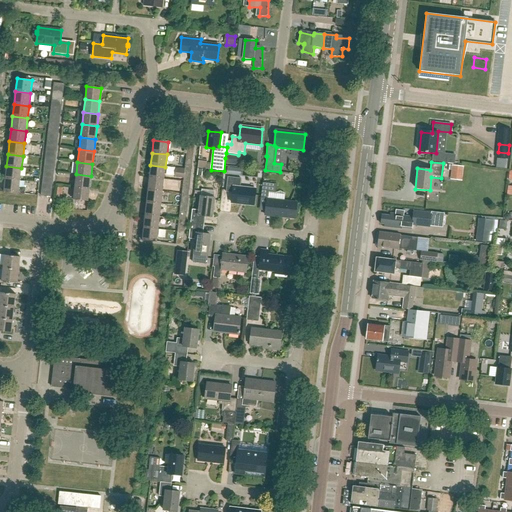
[(164,179),(165,167),(150,165),(149,178),(164,179)]
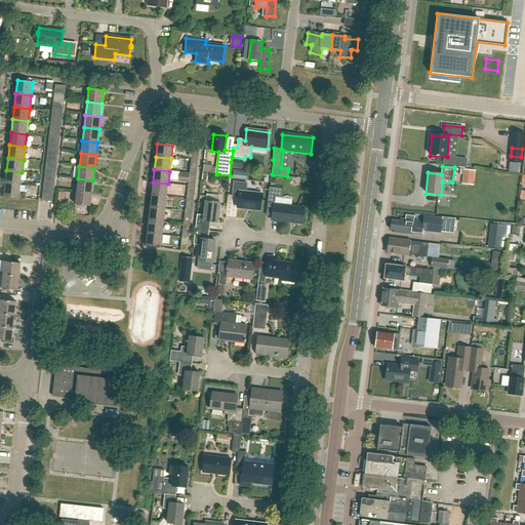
[(21,186),(22,172),(6,170),(5,184),(21,186)]
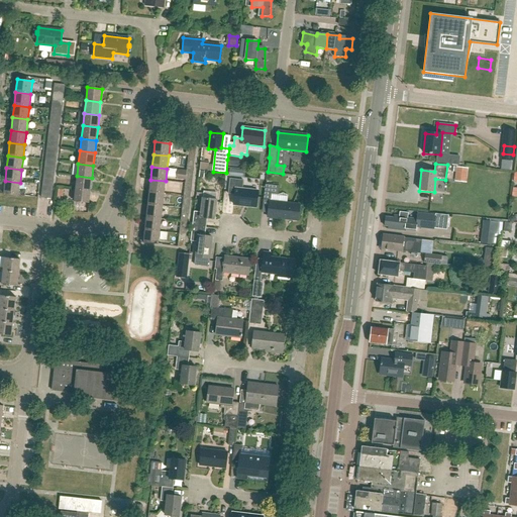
[(456,168),(455,175),(468,176),(468,169),(456,168)]
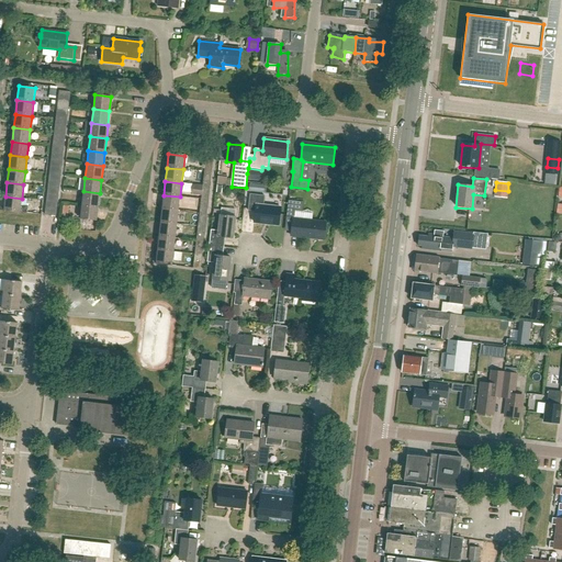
[(193,186),(192,194),(201,195),(202,187),(193,186)]
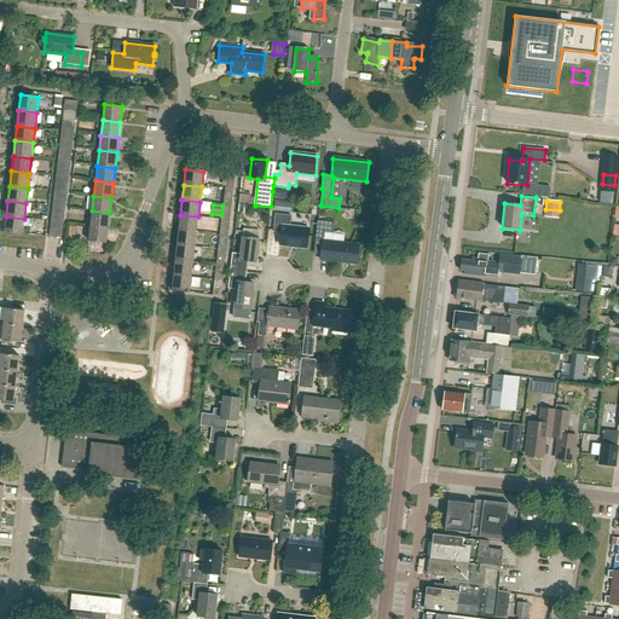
[(108,229),(110,213),(92,210),(90,226),(108,229)]
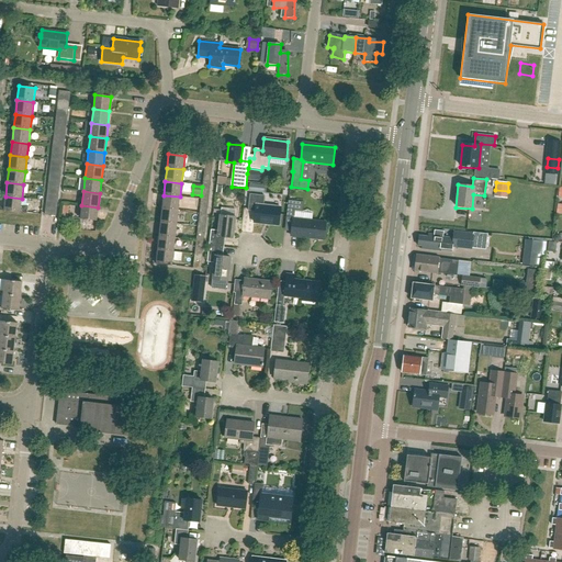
[(178,211),(180,197),(164,195),(161,209),(178,211)]
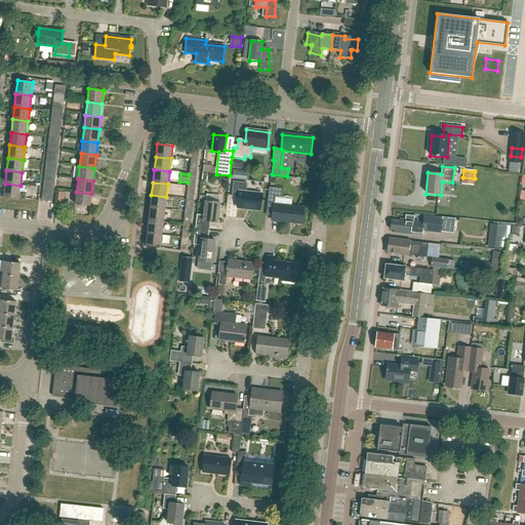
[(260,211),(263,195),(246,193),(247,184),(234,183),(232,197),(238,198),(237,208),(260,211)]
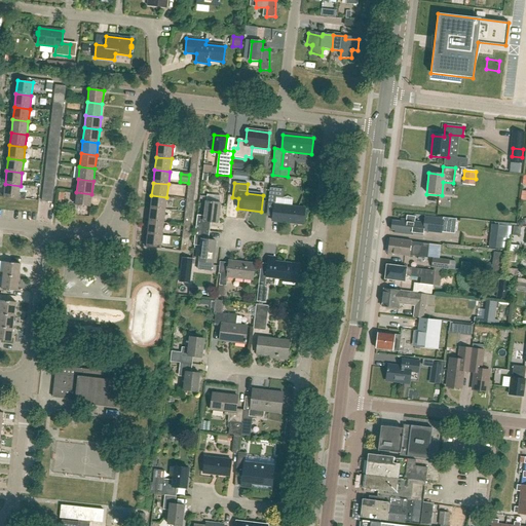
[(20,193),(21,186),(5,184),(4,197),(3,197),(25,199),(26,194),(20,193)]
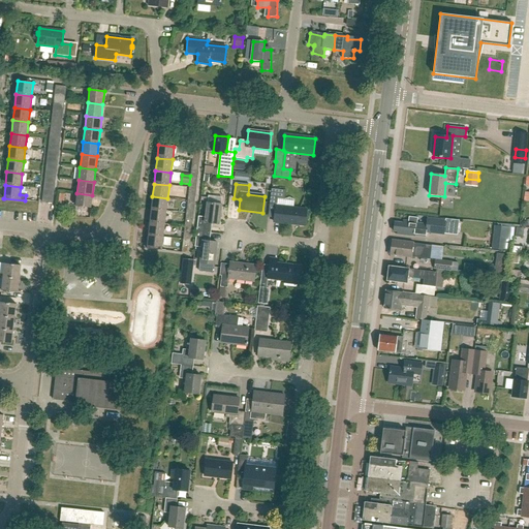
[(271,189),(270,204),(276,205),(277,199),(284,200),(285,191),(271,189)]
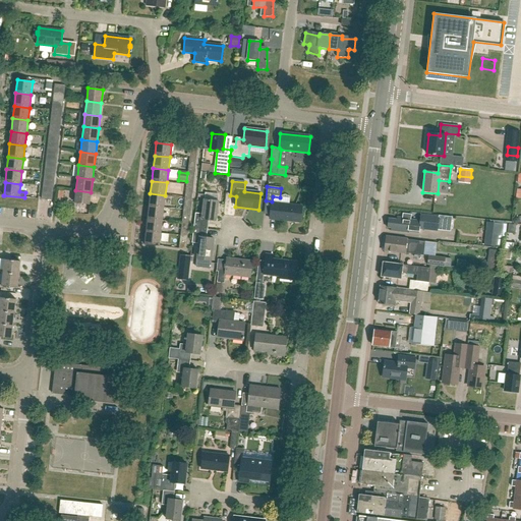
[(90,206),(91,192),(75,190),(74,204),(90,206)]
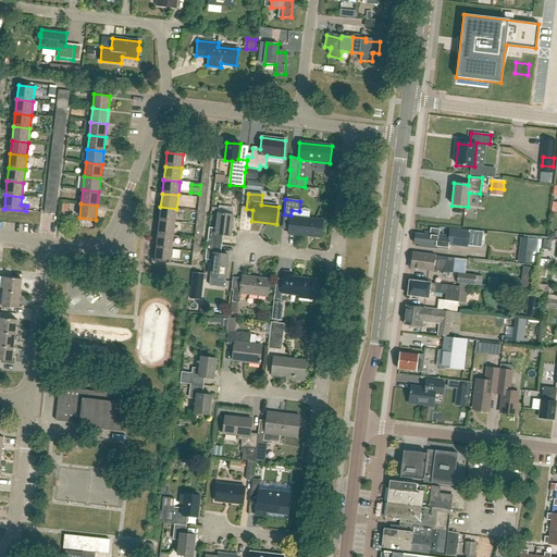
[(175,222),(176,209),(160,207),(159,221),(175,222)]
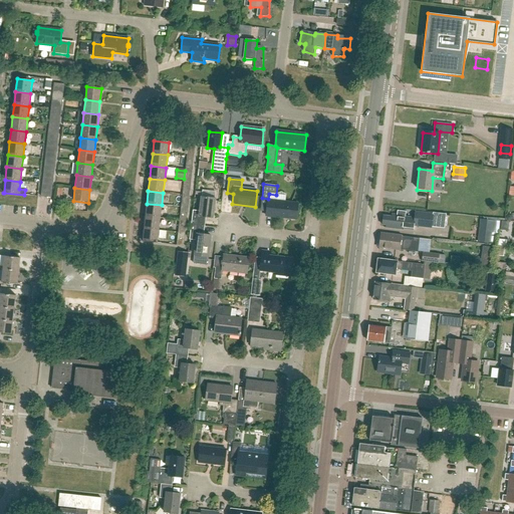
[(192,225),(205,227),(206,218),(213,219),(215,199),(201,198),(200,212),(193,211),(191,225),(192,225)]
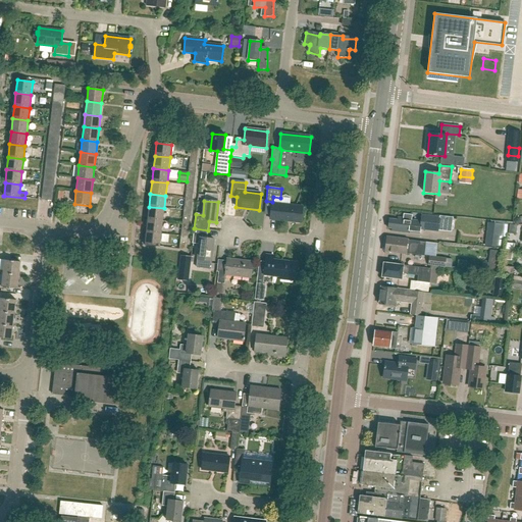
[(270,219),(301,223),(303,207),(272,204),(270,219)]
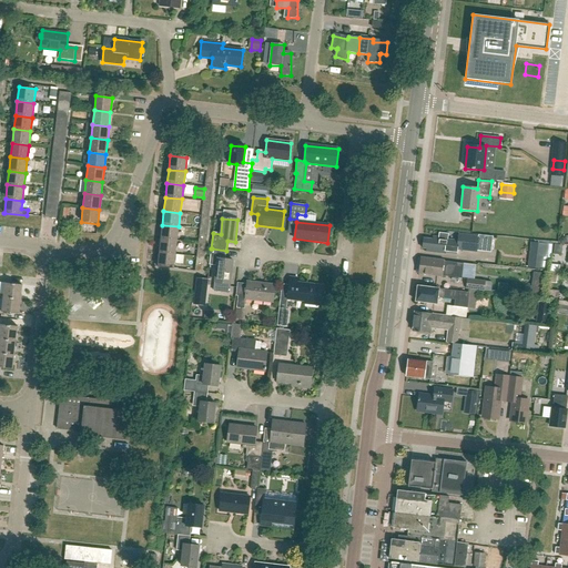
[(176,241),(179,226),(162,225),(160,239),(176,241)]
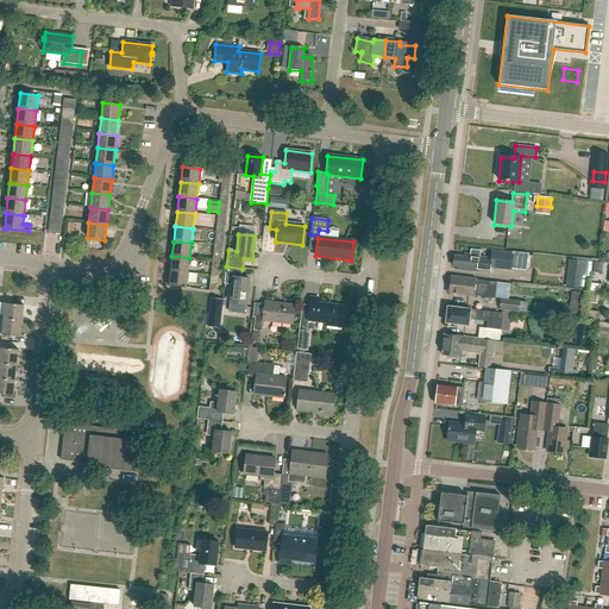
[(479,258),(479,252),(471,251),(471,256),(464,255),(464,258),(453,257),(452,267),(457,267),(457,270),(477,272),(477,267),(490,268),(510,270),(513,255),(491,252),(490,259),(479,258)]
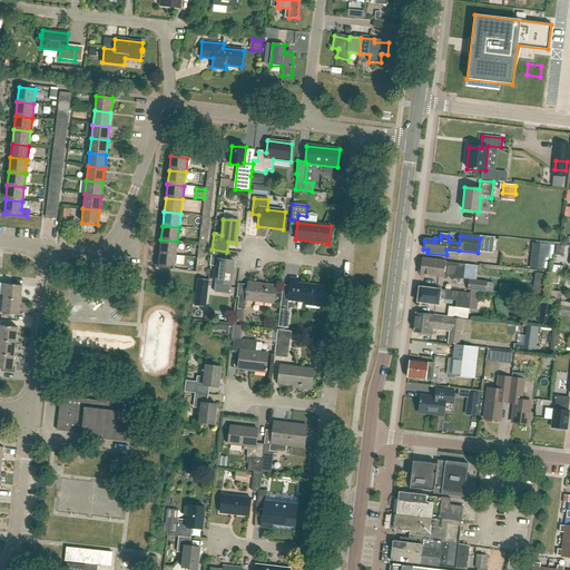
[(176,255),(177,242),(160,239),(159,254),(176,255)]
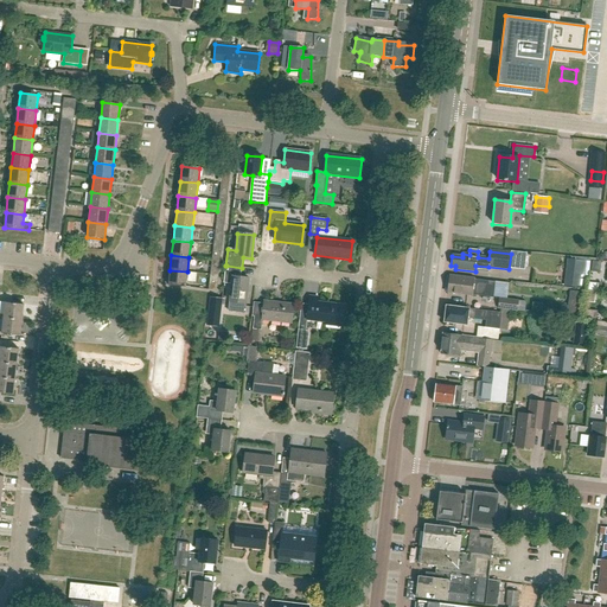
[(567,259),(566,274),(581,275),(583,261),(567,259)]
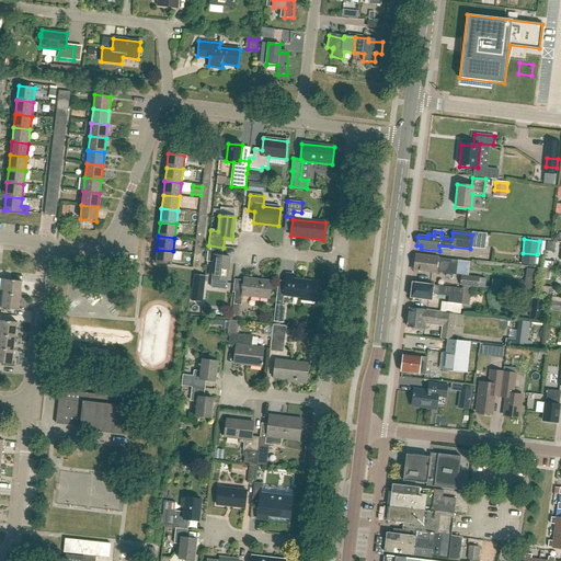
[(548,241),(547,250),(554,251),(556,242),(548,241)]
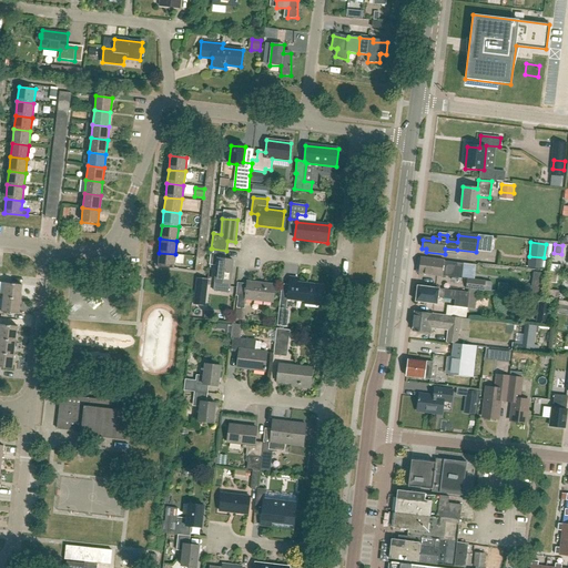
[(225,260),(226,251),(212,249),(210,266),(217,266),(215,283),(230,284),(233,261),(225,260)]
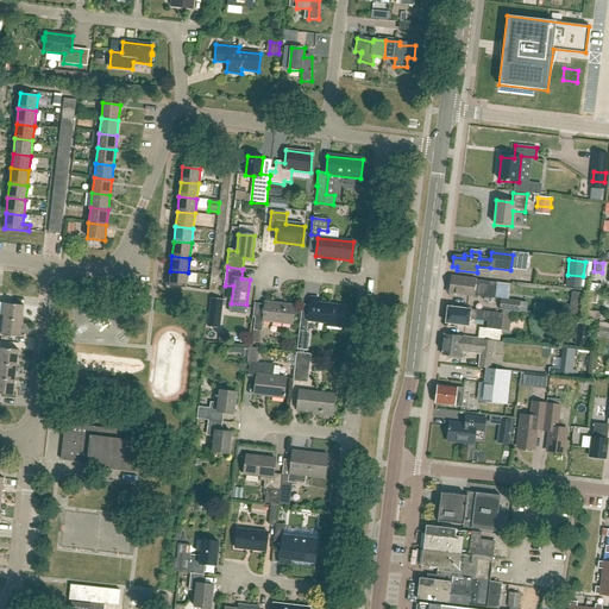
[(186,288),(188,272),(170,271),(168,287),(186,288)]
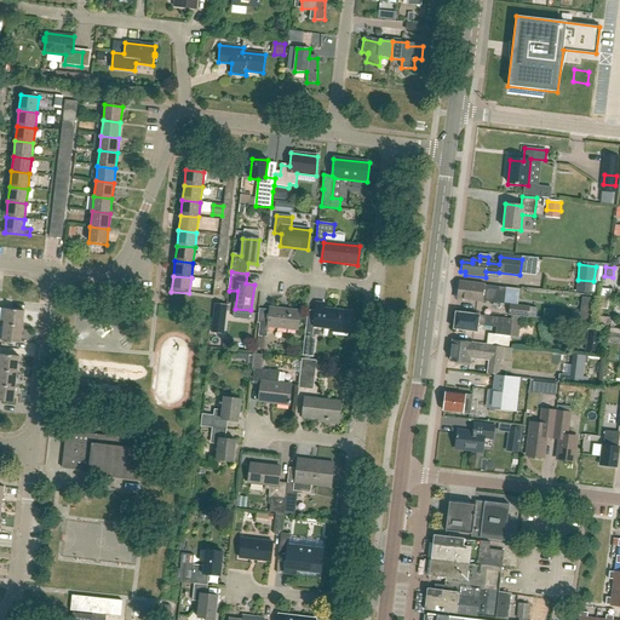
[(504,298),(505,290),(484,287),(484,286),(459,282),(458,292),(457,299),(482,302),(503,304),(504,298)]
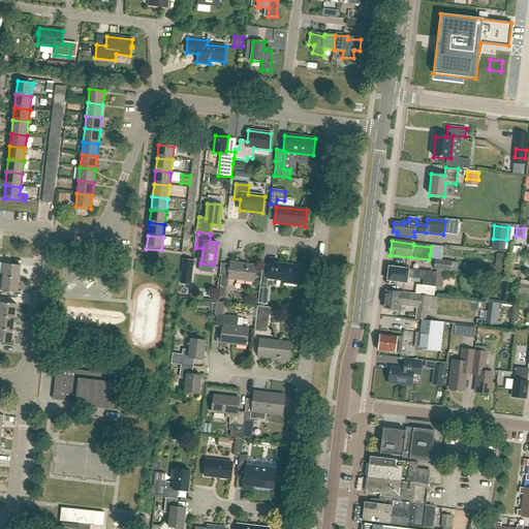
[(519,265),(520,254),(511,253),(510,262),(519,265)]
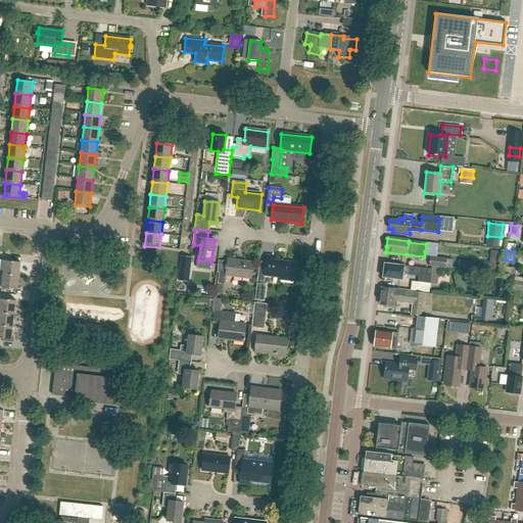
[(274,256),(267,255),(265,275),(280,277),(280,280),(294,282),(296,263),(287,262),(286,264),(273,263),(274,256)]
